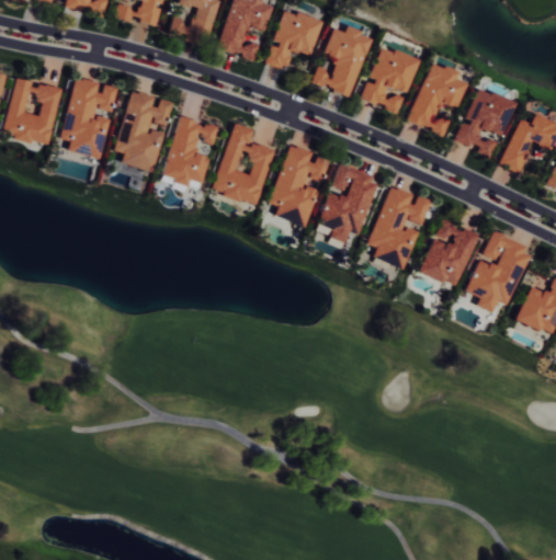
[(66,0),(65,7),(103,15),(108,0),(66,0)]
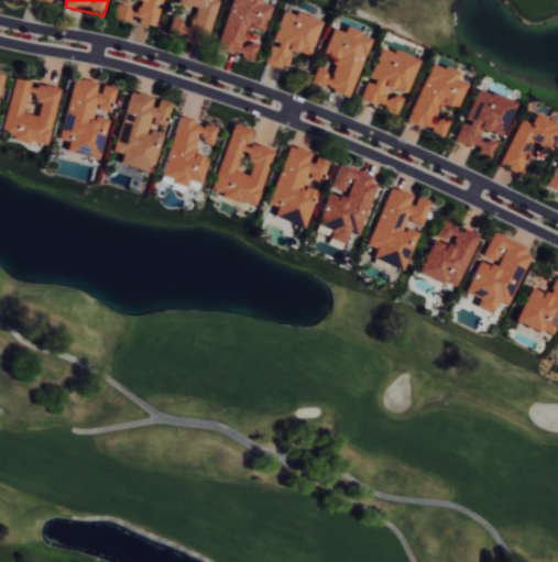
[(142,0),(140,9),(118,3),(115,18),(132,22),(132,19),(159,25),(163,6),(164,6),(165,0),(142,0)]
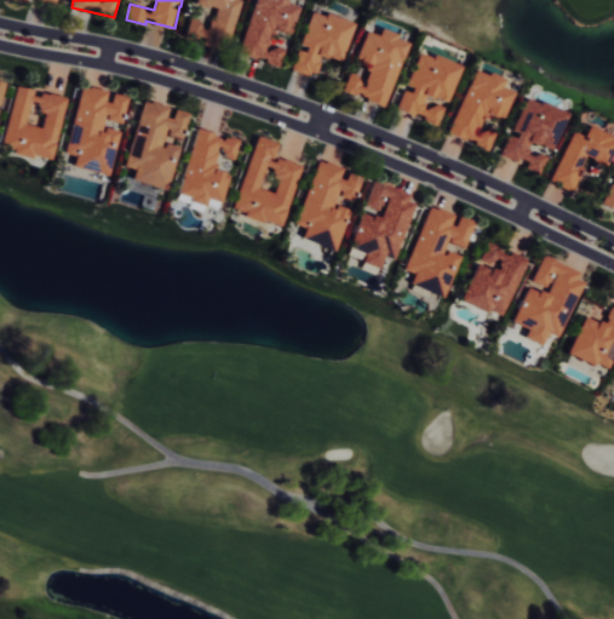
[(199,0),(198,3),(218,9),(212,28),(234,35),(244,0),(199,0)]
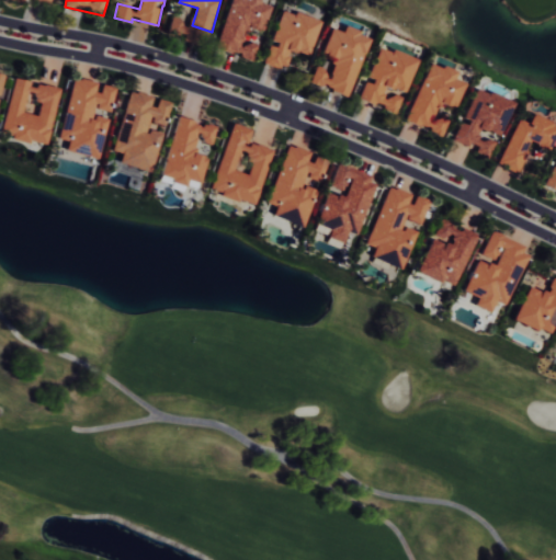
[(265,32),(274,4),(263,1),(263,0),(234,0),(219,47),(257,59),(260,45),(246,41),(250,26),(265,32)]
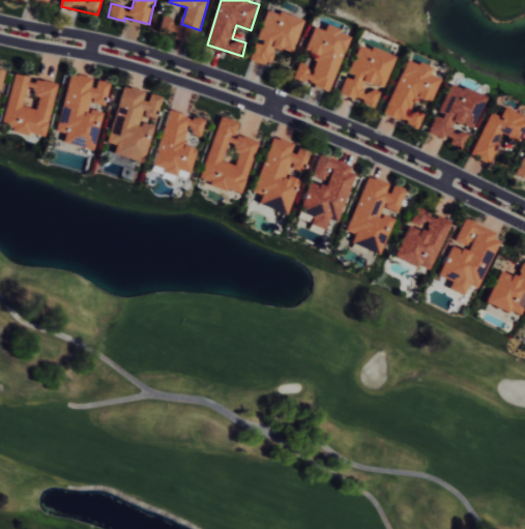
[(307,19),(270,7),(260,40),(259,39),(253,59),(272,65),(279,46),(295,52),(307,19)]
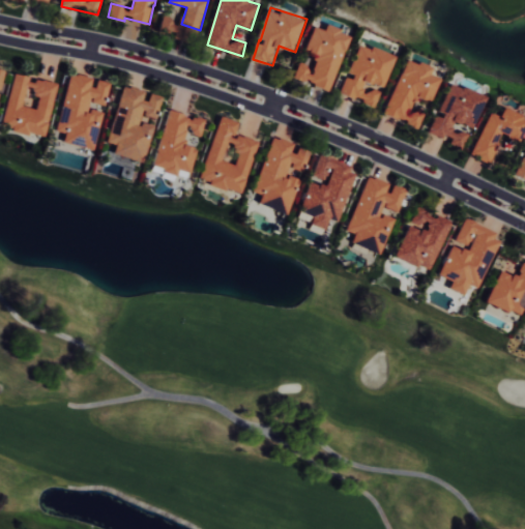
[(333,89),(353,33),(329,25),(327,29),(317,25),(308,50),(320,54),(316,65),(302,61),(297,77),(333,89)]
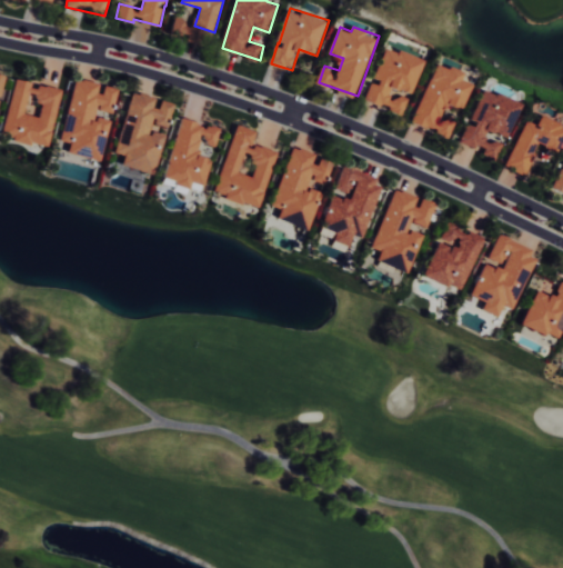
[(426,59),(389,46),(376,80),(374,79),(367,100),(405,113),(411,99),(393,93),(396,87),(414,93),(426,59)]
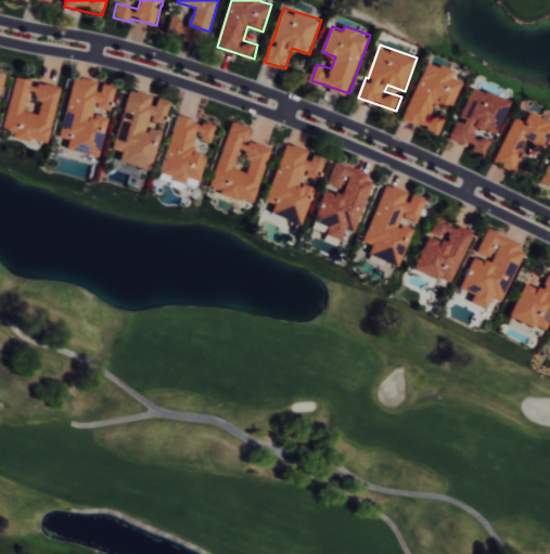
[(406,120),(439,132),(444,120),(431,116),(437,100),(453,106),(462,80),(452,77),(455,71),(427,60),(406,120)]
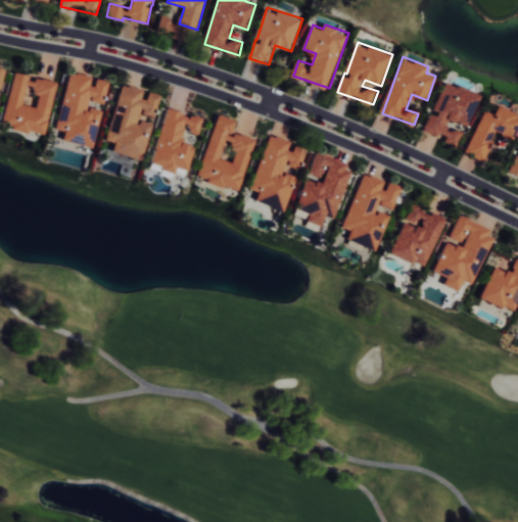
[(93,147),(101,109),(88,106),(90,99),(105,103),(110,81),(94,77),(69,70),(56,129),(63,131),(61,140),(93,147)]
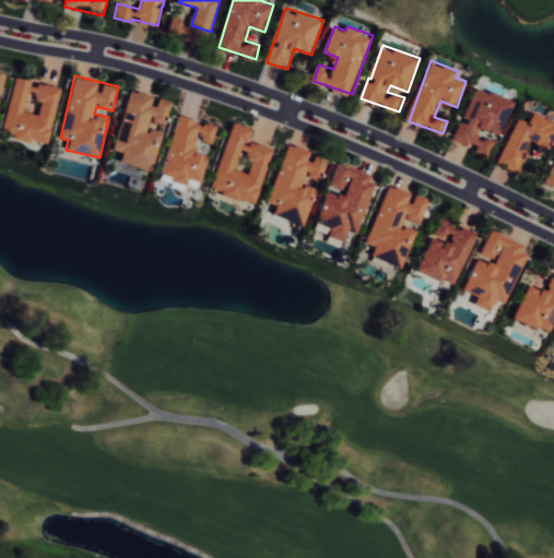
[(1,134),(30,141),(30,140),(47,143),(60,87),(34,81),(14,76),(1,134)]
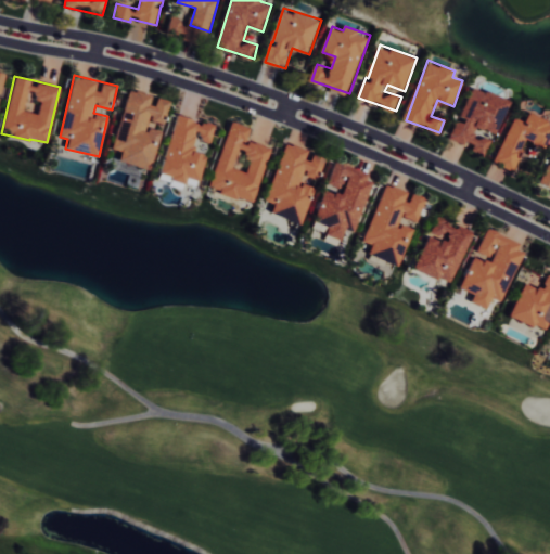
[(510,100),(474,86),(461,118),(459,117),(451,137),(475,146),(473,151),(486,156),(493,140),(476,134),(480,127),(496,133),(510,100)]
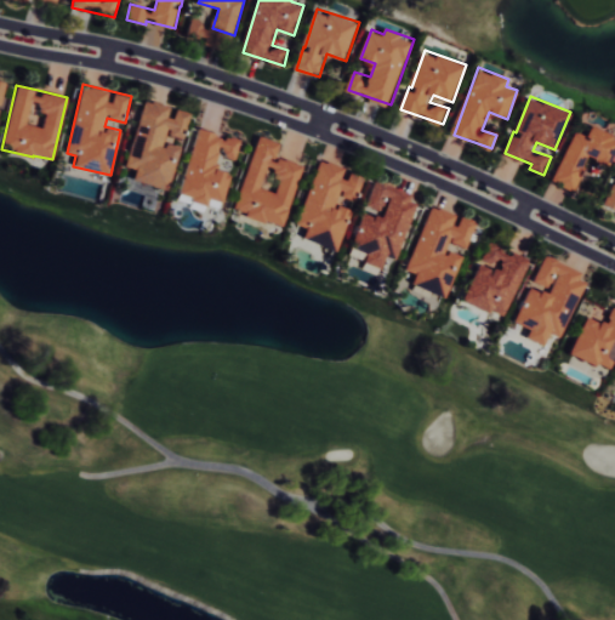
[(169,188),(180,146),(165,142),(168,132),(184,137),(191,112),(174,107),(175,106),(144,98),(127,166),(136,168),(132,180),(169,188)]
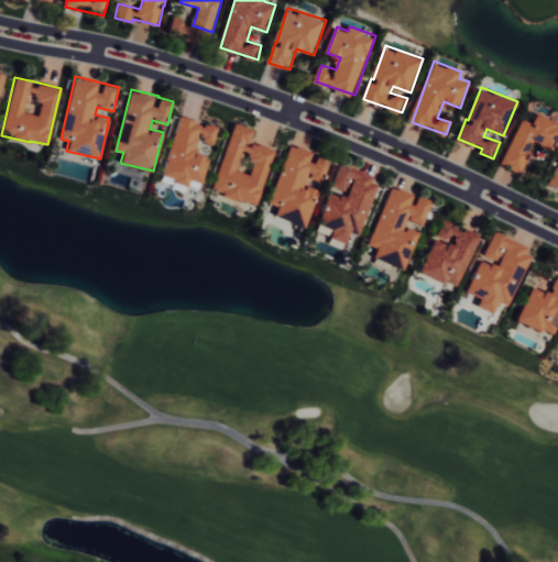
[(503,165),(523,173),(535,142),(551,149),(557,134),(557,121),(536,113),(533,122),(521,118),(503,165)]
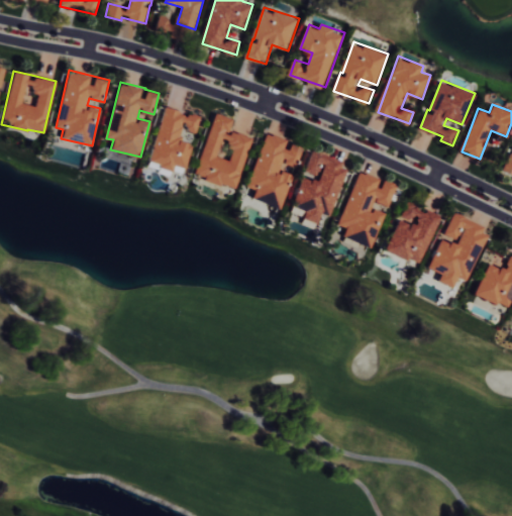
[(149,163),(173,170),(174,165),(185,168),(192,143),(179,140),(183,126),(197,130),(201,116),(165,106),(149,163)]
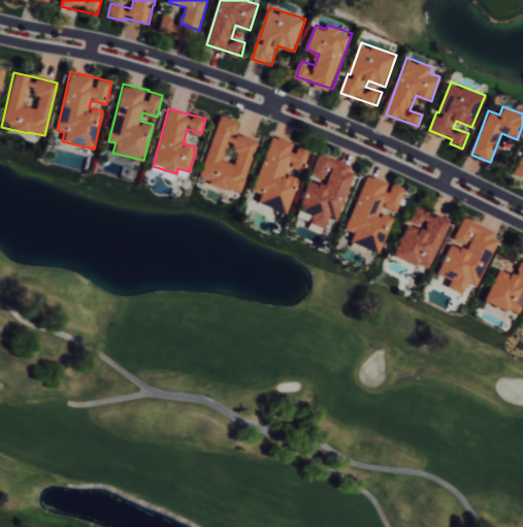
[(199,179),(241,193),(258,139),(236,133),(240,121),(220,114),(199,179)]
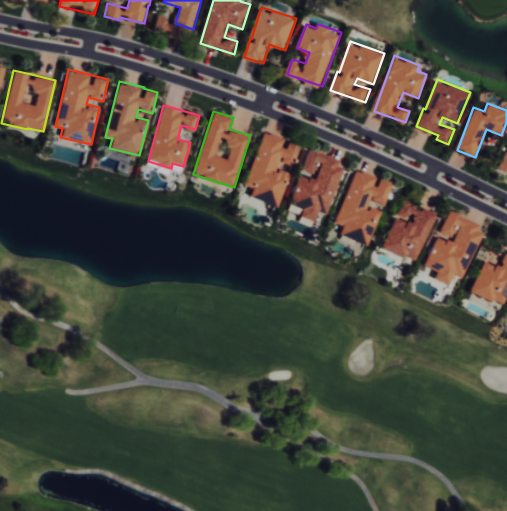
[(279,206),(290,172),(278,168),(281,160),(295,165),(301,147),(286,142),(287,138),(264,130),(245,185),(253,187),(250,196),(279,206)]
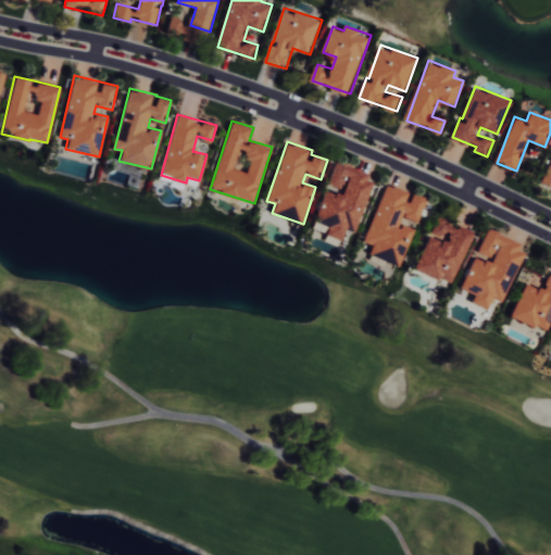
[(377,175),(338,162),(330,183),(347,188),(345,196),(326,189),(315,221),(329,226),(326,235),(342,240),(347,227),(358,231),(377,175)]
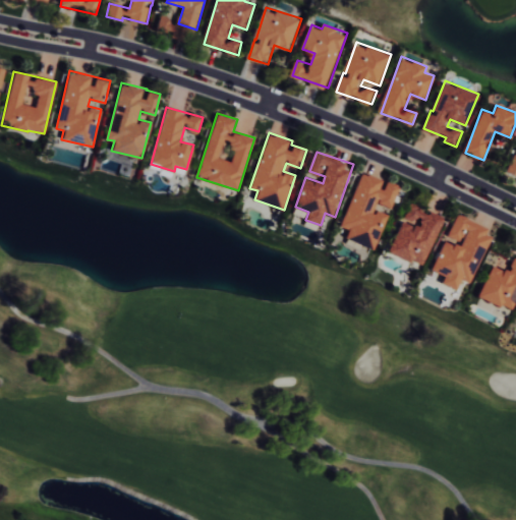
[(389,213),(377,209),(380,201),(395,208),(403,184),(388,179),(388,180),(363,171),(343,227),(350,229),(347,238),(377,248),(389,213)]
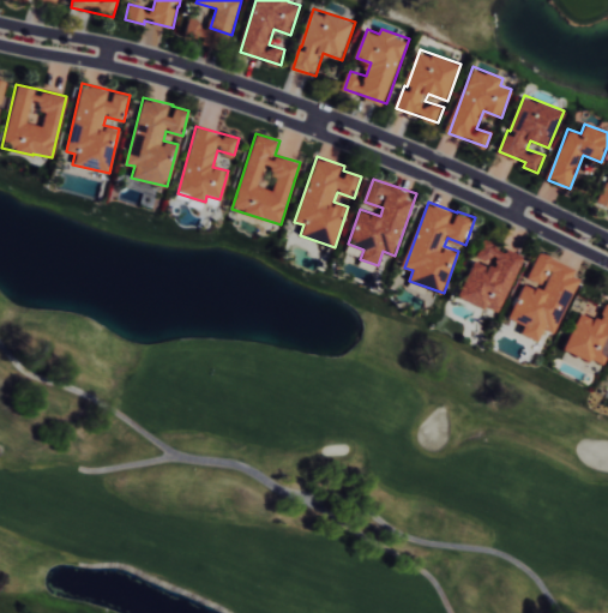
[(461,296),(501,314),(527,256),(511,248),(510,251),(487,241),(479,259),(477,258),(461,296)]
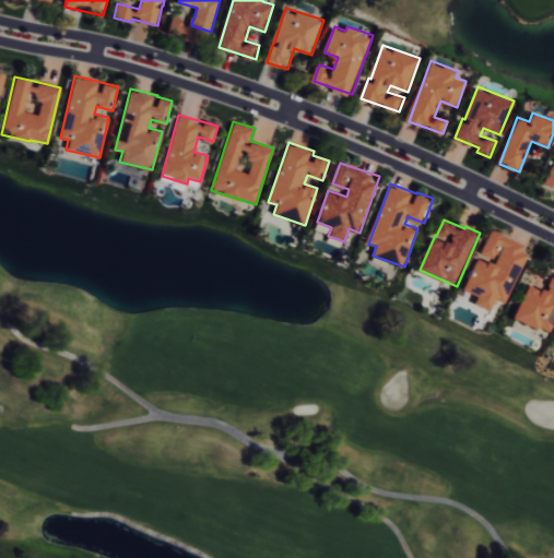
[(531,247),(493,232),(482,257),(480,256),(466,289),(480,295),(476,304),(493,310),(498,298),(508,303),(531,247)]
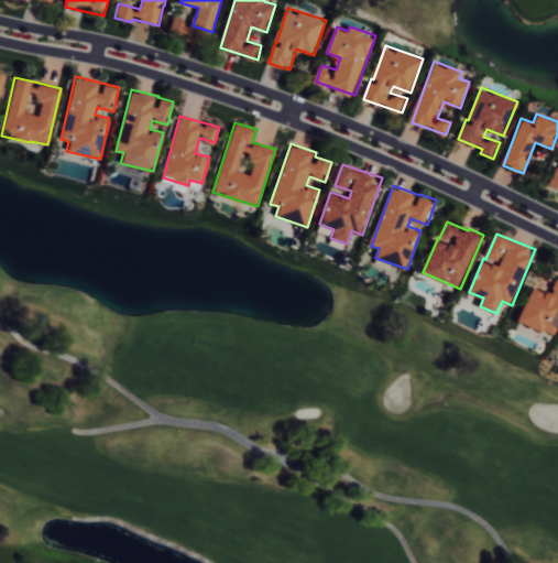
[(520,320),(557,336),(557,283),(553,293),(534,285),(520,320)]
